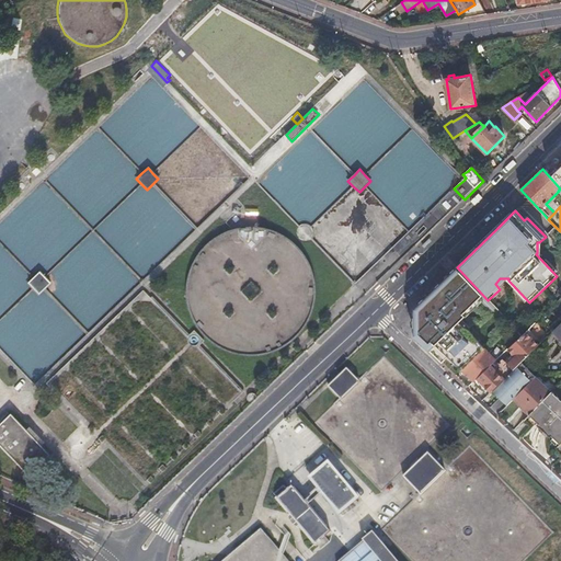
[(208,244),(205,248),(202,250),(199,253),(196,256),(194,261),(192,264),(190,268),(189,273),(186,276),(185,281),(185,285),(184,289),(184,294),(184,298),(184,302),(185,307),(186,311),(187,316),(190,320),(191,323),(193,328),(196,331),(198,334),(202,338),(205,341),(208,344),(212,346),(215,348),(219,351),(222,353),(227,354),(231,355),(236,356),(240,357),(244,357),(249,357),(253,357),(258,356),(262,356),(266,354),(270,353),(274,351),(278,350),(282,347),(285,344),(289,342),(292,339),(295,335),(298,332),(300,328),(302,324),(305,320),(306,317),(308,312),(309,308),(309,304),(310,299),(310,295),(310,290),(309,286),(309,282),(308,277),(307,273),(305,270),(302,265),(300,262),(298,258),(296,254),(293,251),(289,248),(286,245),(283,242),(279,240),(275,238),(271,237),(267,235),(263,233),(259,232),(254,232),(250,231),(245,231),(241,231),(237,232),(232,233),(228,235),(224,236),(220,238),(216,240),(213,242),(208,244)]
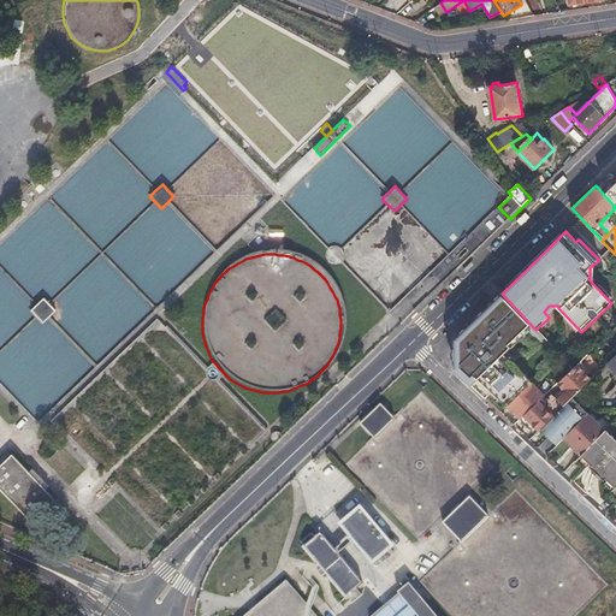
[(502,294),(454,339),(454,368),(485,398),(491,391),(520,419),(521,418),(545,396),(516,368),(503,354),(511,347),(509,344),(521,332),(537,349),(545,341),(535,330),(502,294)]
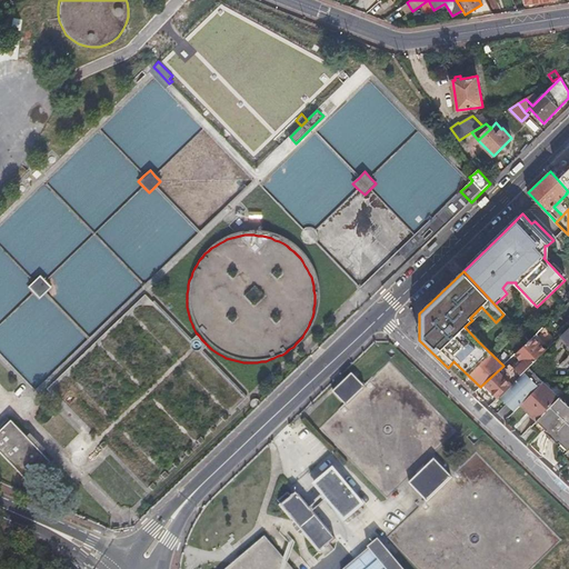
[(45,281),(39,276),(33,282),(28,288),(33,293),(39,299),(46,293),(51,288),(45,281)]
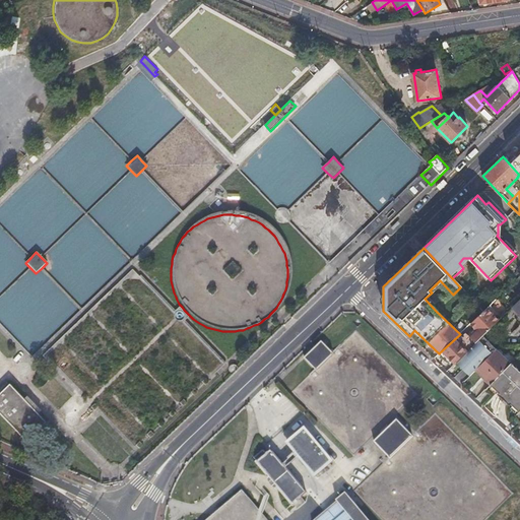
[(482,312),(470,323),(475,328),(468,335),(466,332),(462,336),(460,334),(440,352),(439,353),(452,366),(456,363),(456,362),(464,353),(465,353),(482,335),(495,324),(496,323),(498,321),(486,309),(483,311),(482,312)]
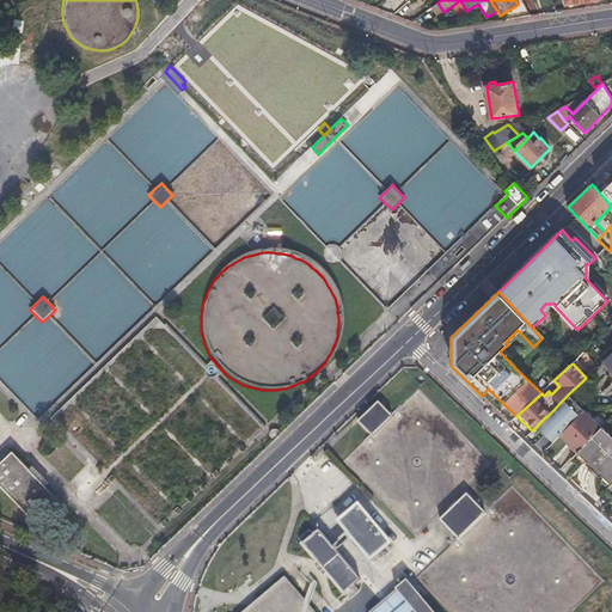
[(439,519),(466,493),(493,466),(420,391),(391,417),(371,436),(343,464),(362,483),(415,538),(434,522),(439,519)]
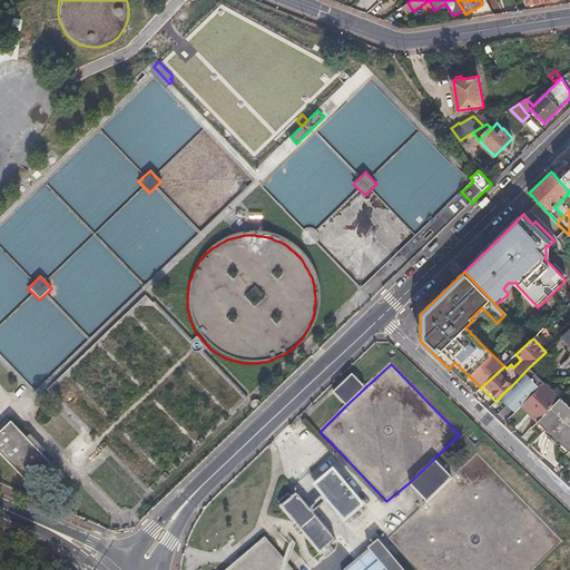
[(536,374),(529,367),(510,387),(509,387),(500,396),(514,412),(521,405),(543,383),(543,382),(536,374)]
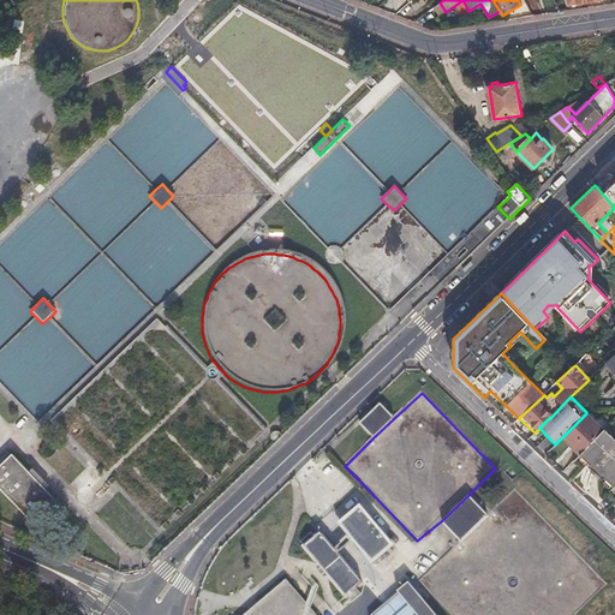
[(358,424),(372,439),(393,419),(378,405),(358,424)]
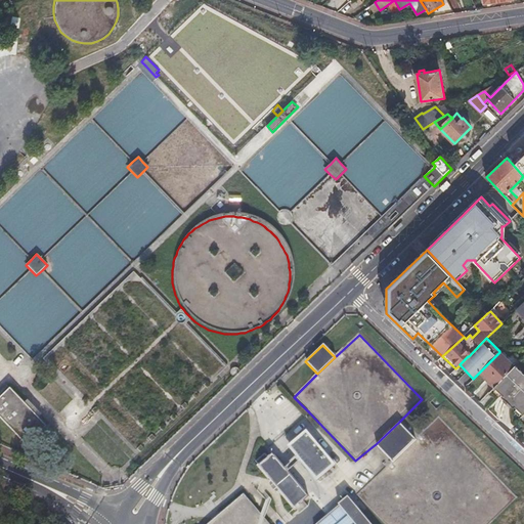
[(514,366),(499,352),(479,373),(488,381),(489,380),(494,385),(493,386),(493,387),(514,366)]
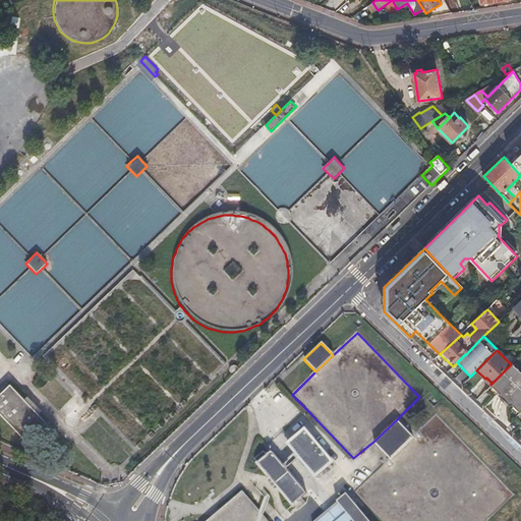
[(519,412),(520,410),(520,371),(512,363),(511,364),(490,385),(503,397),(504,395),(511,402),(510,403),(519,412)]
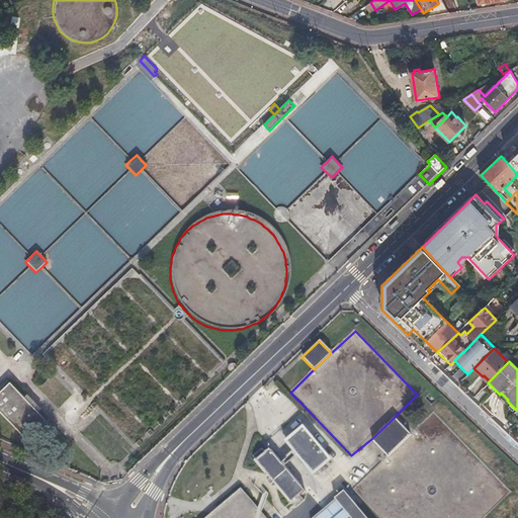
[(36,421),(40,417),(8,382),(0,391),(0,429),(8,422),(24,440),(40,425),(36,421)]
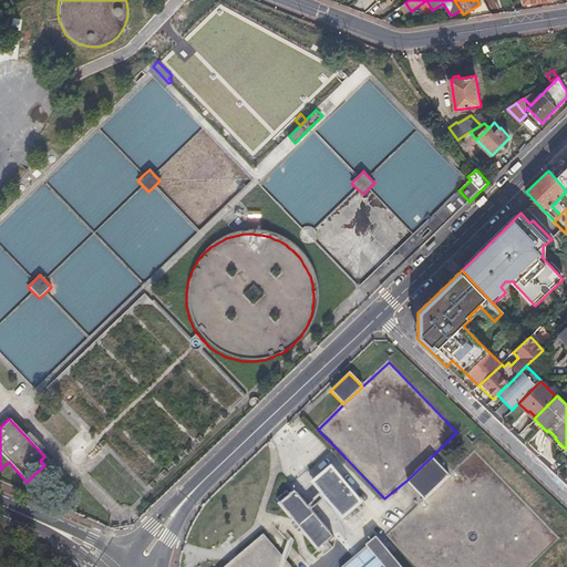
[(474,453),(450,475),(424,500),(420,504),(387,535),(399,548),(416,566),(531,566),(559,540),(474,453)]
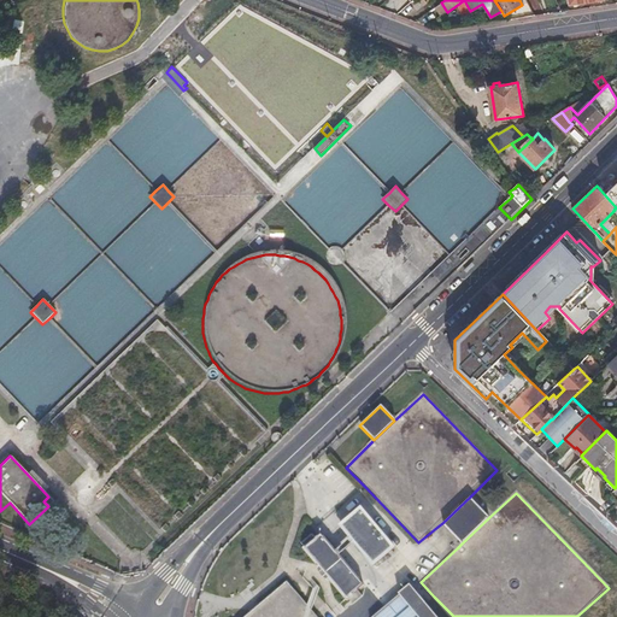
[(53,501),(48,497),(43,501),(48,506),(53,501)]
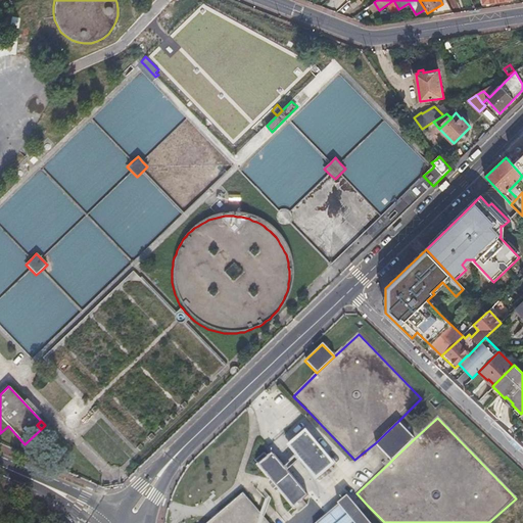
[(415,438),(414,437),(398,421),(375,443),(390,459),(391,461),(415,438)]
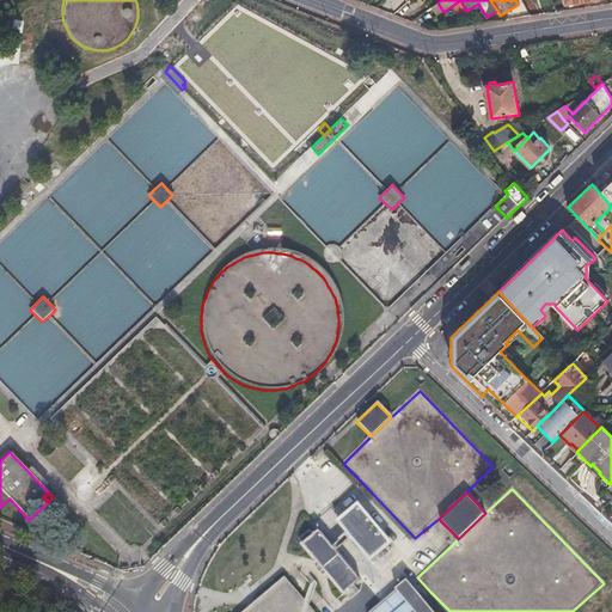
[(346,534),(349,538),(369,562),(392,543),(357,502),(335,521),(346,534)]
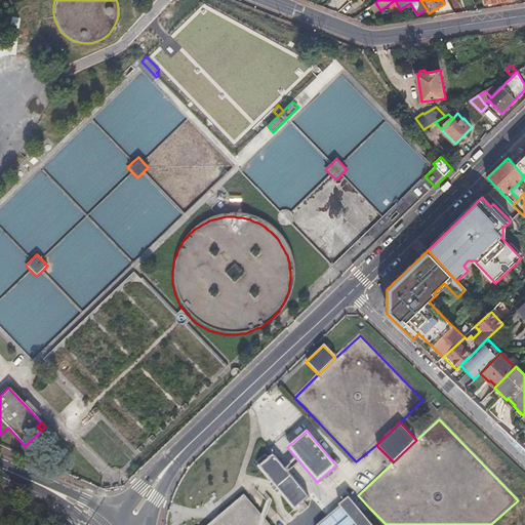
[(285,469),(275,456),(275,457),(273,454),(269,458),(266,454),(255,462),(259,467),(257,468),(260,471),(260,470),(291,506),(291,505),(295,509),(304,501),(309,496),(305,492),(305,491),(288,472),(285,469)]
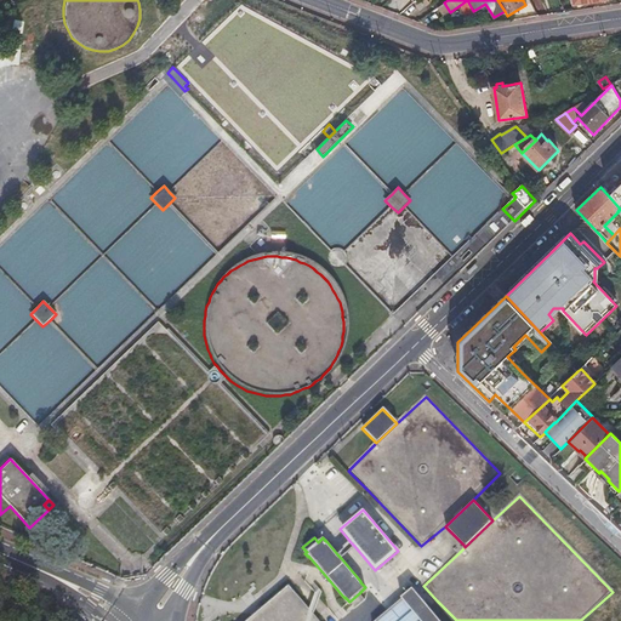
[(354,546),(351,542),(337,554),(341,558),(354,546)]
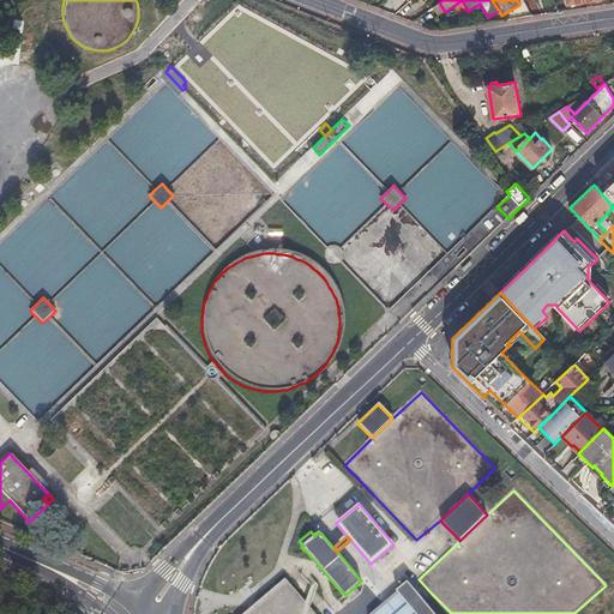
[(314,613),(307,605),(286,579),(253,608),(245,613),(314,613)]
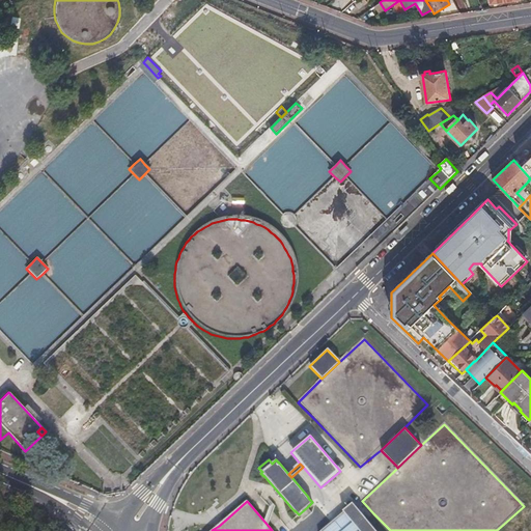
[(320,530),(375,530),(367,520),(353,503),(343,510),(343,511),(320,530)]
